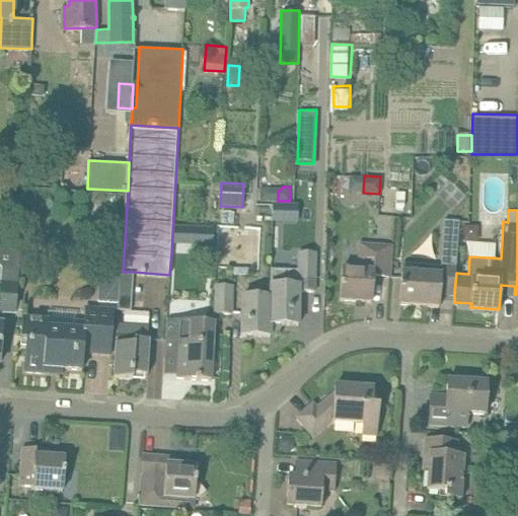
[(401,282),(399,302),(421,304),(421,300),(429,301),(428,304),(440,305),(441,292),(454,293),(456,273),(460,219),(444,218),(441,264),(402,261),(402,270),(401,282)]
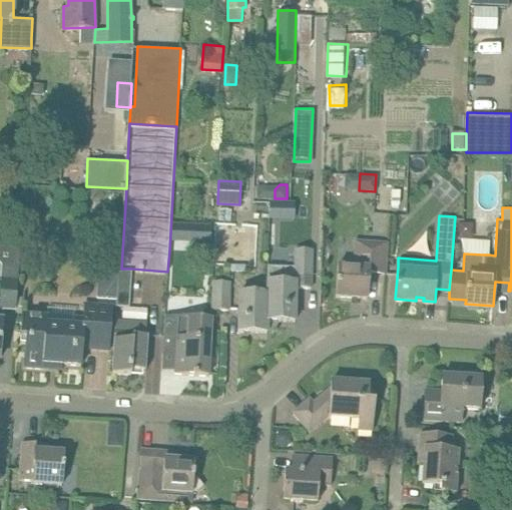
[(191,220),(190,238),(209,239),(210,221),(191,220)]
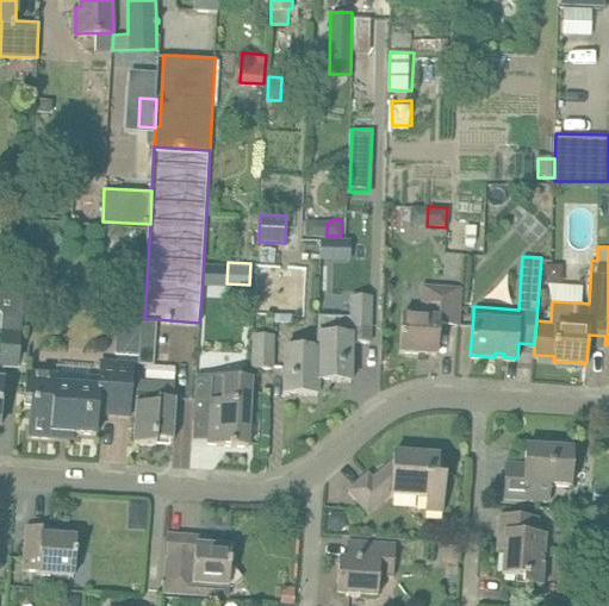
[(421,283),(418,314),(403,313),(399,350),(437,353),(440,323),(459,324),(461,286),(421,283)]
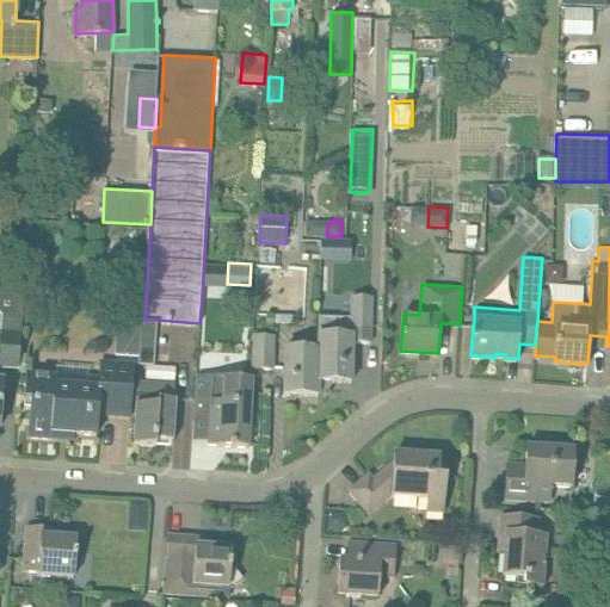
[(352,295),(352,327),(371,328),(373,295),(352,295)]
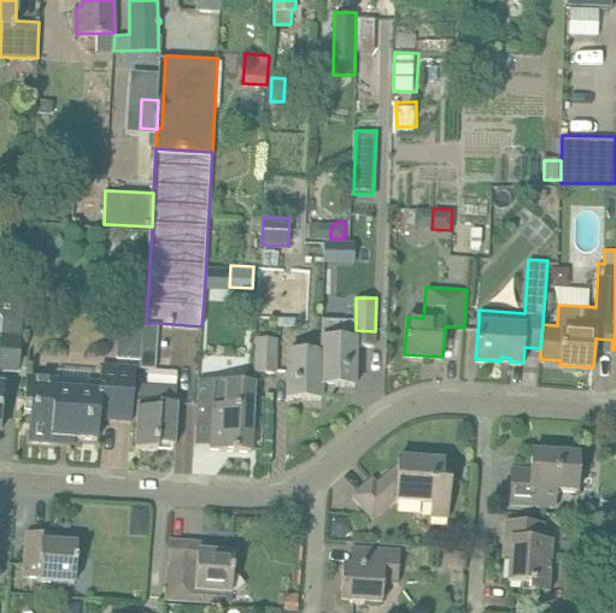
[(156,366),(158,323),(146,323),(142,323),(140,365),(156,366)]
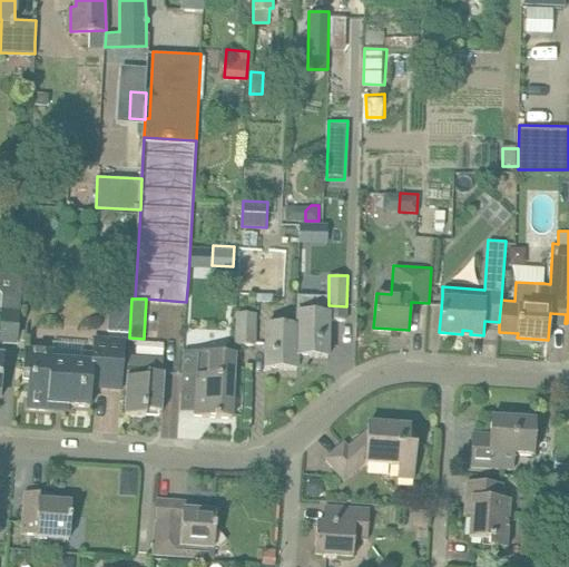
[(0,393),(3,353),(3,341),(18,342),(20,308),(1,306),(0,330),(0,393)]
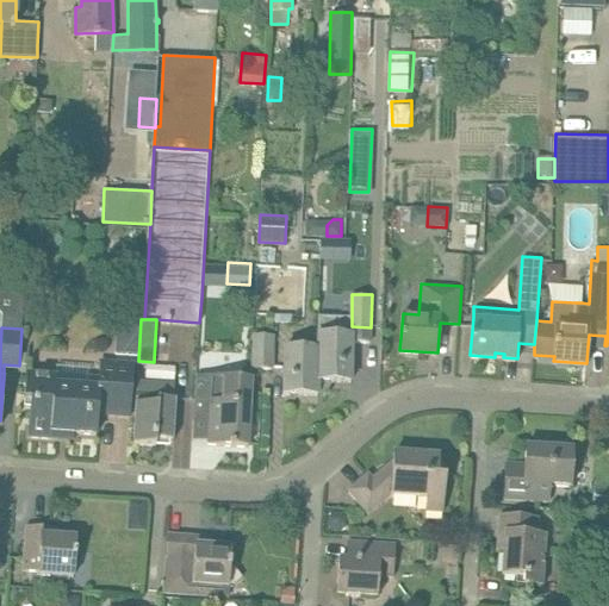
[(273,367),(273,332),(254,332),(253,366),(273,367)]
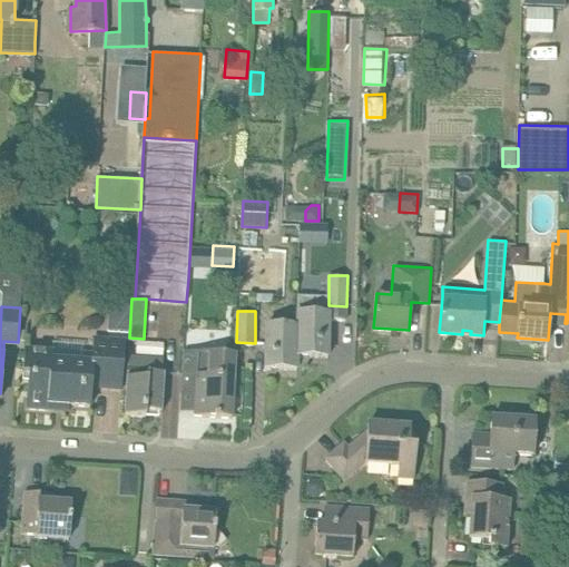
[(265,367),(296,368),(298,311),(297,311),(297,324),(266,323),(265,367)]
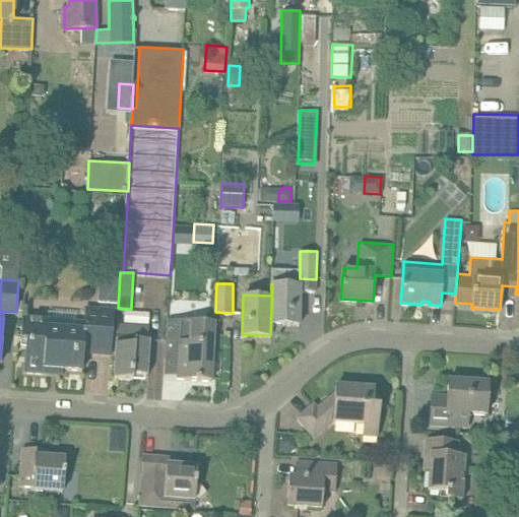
[(301,284),(272,283),(270,335),(271,335),(271,323),(300,324),(301,284)]
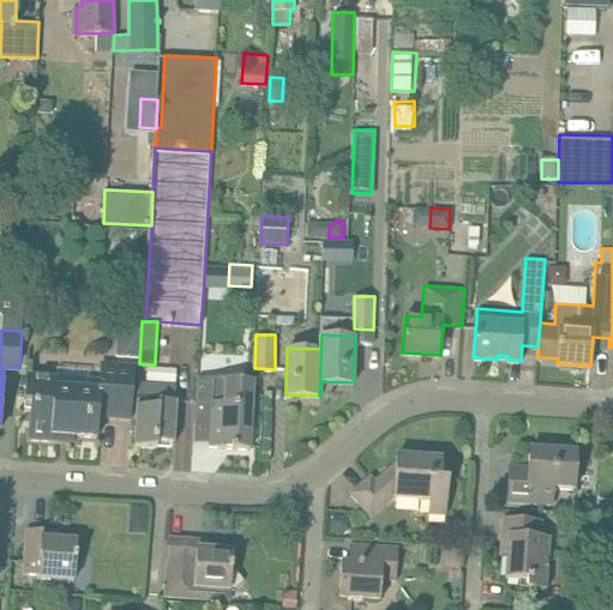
[(132,417),(133,393),(134,364),(100,362),(98,387),(55,384),(55,376),(26,374),(25,400),(31,402),(29,438),(55,439),(55,438),(53,438),(53,432),(97,435),(100,415),(132,417)]
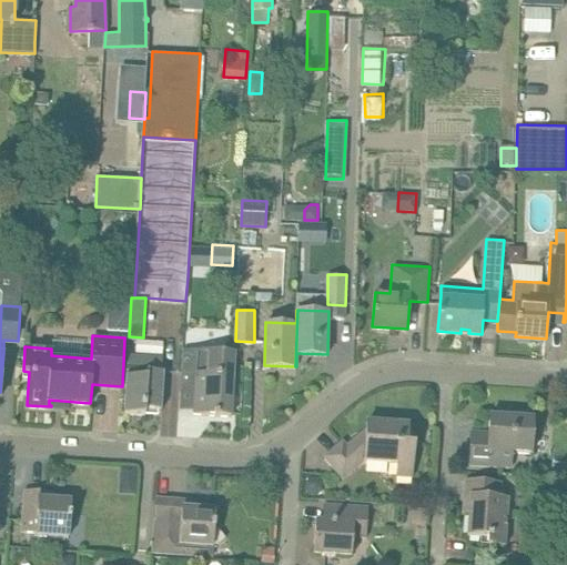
[(184,347),(183,370),(182,393),(183,393),(183,389),(195,389),(194,412),(232,414),(234,372),(236,350),(184,347)]
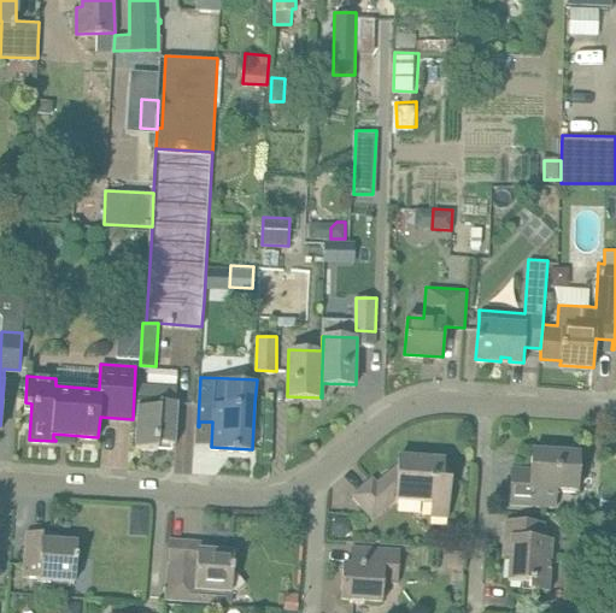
[(159,442),(176,443),(179,402),(176,402),(177,387),(139,384),(135,447),(158,448),(159,442)]
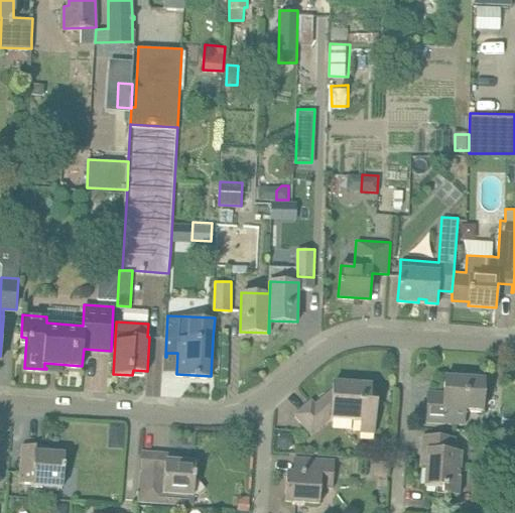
[(485,378),(480,378),(476,373),(464,372),(460,377),(445,376),(443,397),(429,396),(429,390),(428,390),(426,420),(465,422),(466,408),(483,409),(485,378)]
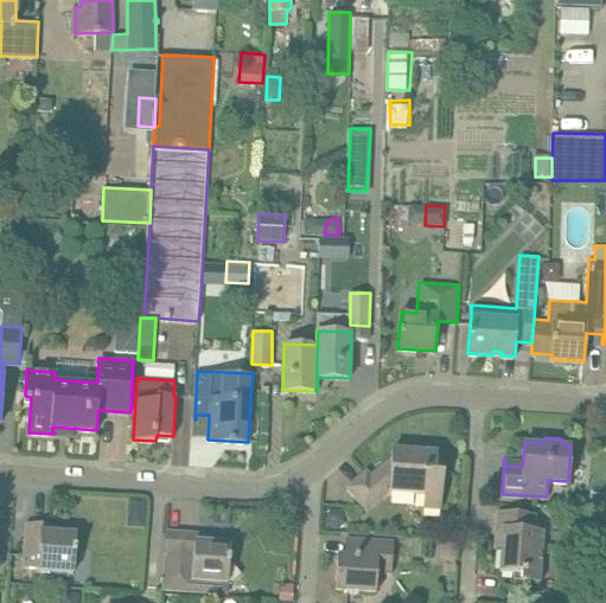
[(426,492),(425,506),(441,507),(444,473),(442,472),(442,474),(435,473),(438,451),(393,448),(391,457),(389,460),(390,462),(383,467),(382,466),(371,474),(367,469),(348,486),(367,510),(390,489),(426,492)]
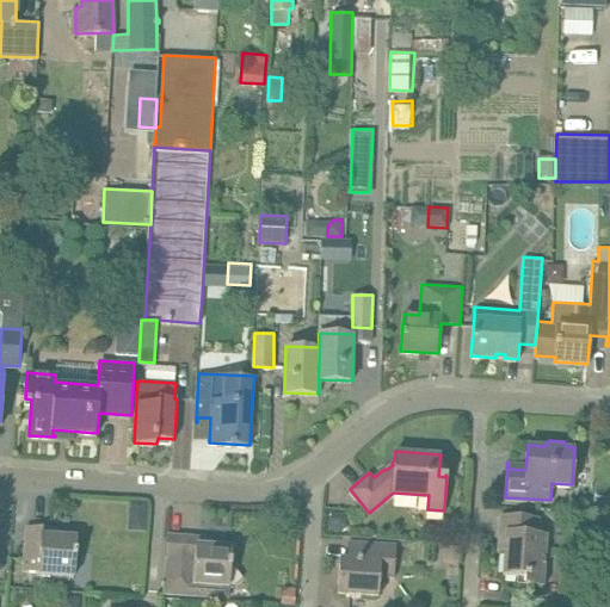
[(540,516),(525,515),(501,513),(500,532),(506,532),(504,574),(525,575),(525,582),(524,582),(524,583),(543,584),(547,533),(538,533),(540,516)]
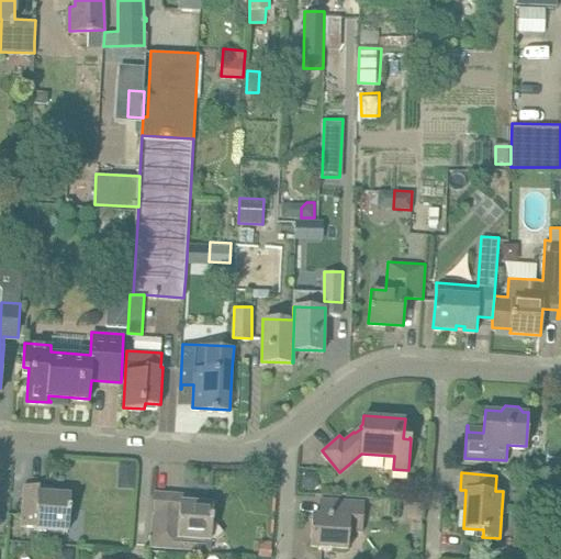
[(41,483),(25,482),(22,524),(36,525),(36,527),(68,529),(70,493),(46,492),(46,485),(41,484),(41,483)]
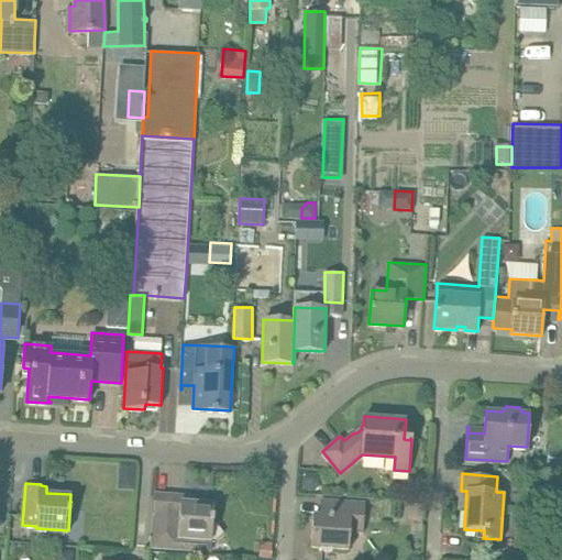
[(155,492),(152,547),(180,549),(210,551),(211,540),(215,540),(226,531),(216,520),(212,520),(213,503),(188,502),(189,495),(183,495),(183,494),(167,493),(155,492)]
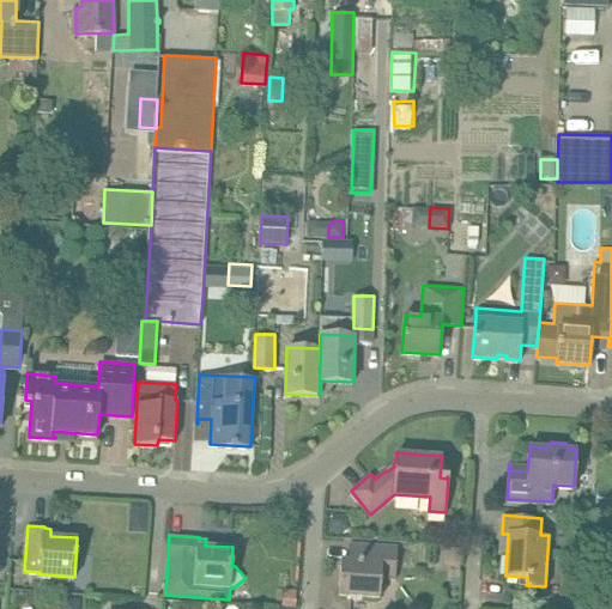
[(398,544),(369,542),(345,541),(344,559),(341,559),(339,595),(380,597),(381,577),(395,577),(398,544)]
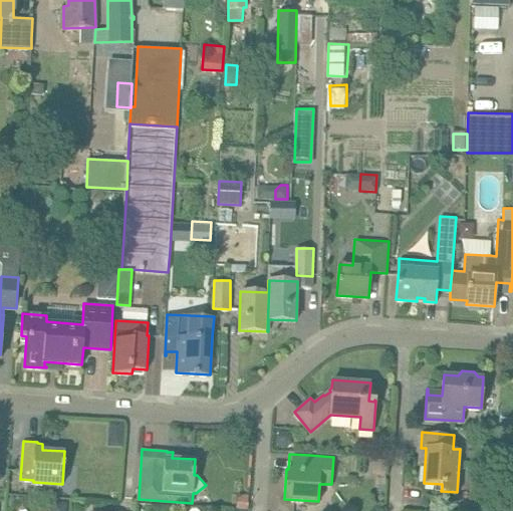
[(248,508),(249,493),(237,492),(236,507),(248,508)]
